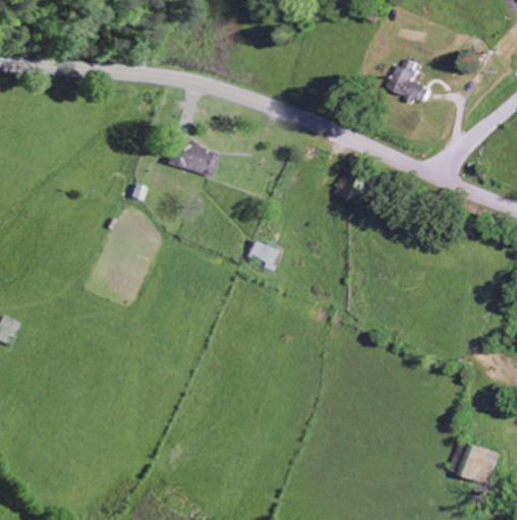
[(413,80),(416,71),(398,64),(389,87),(426,103),(432,89),(413,80)]
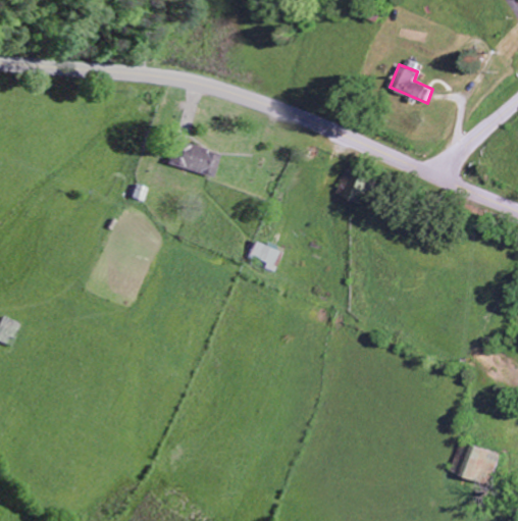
[(211,175),(218,153),(175,141),(168,163),(211,175)]
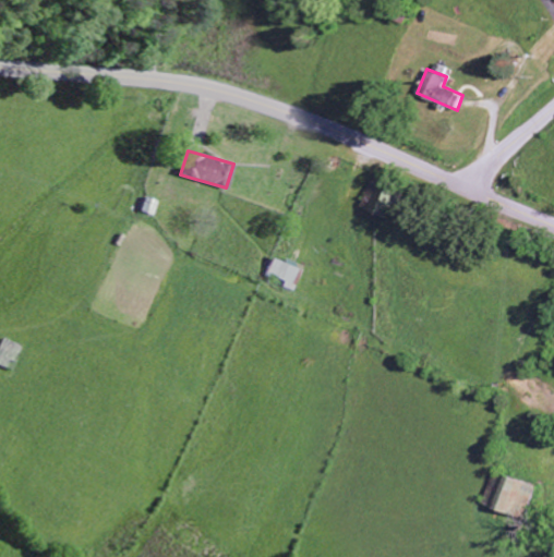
[(285,280),(282,285),(293,289),(301,269),(273,257),(266,273),(285,280)]
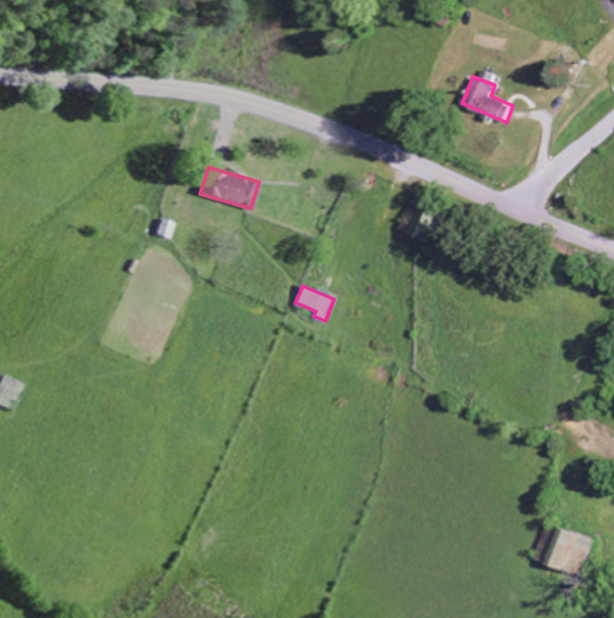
[(22,385),(0,374),(0,406),(9,411),(22,385)]
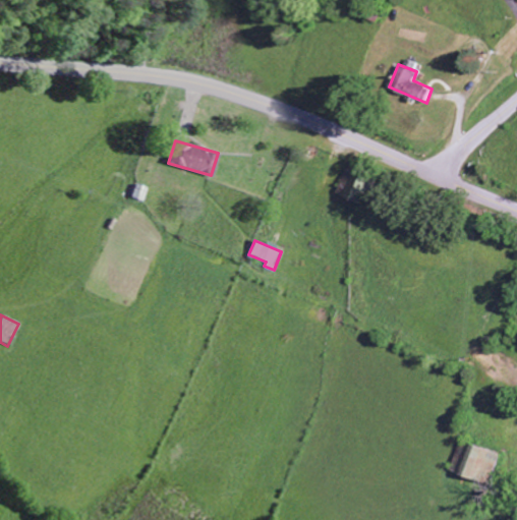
[(500,452),(475,442),(463,471),(487,481),(500,452)]
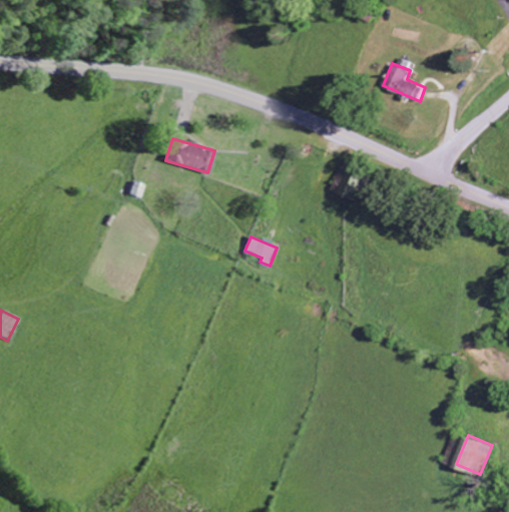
All buildings are outlined.
